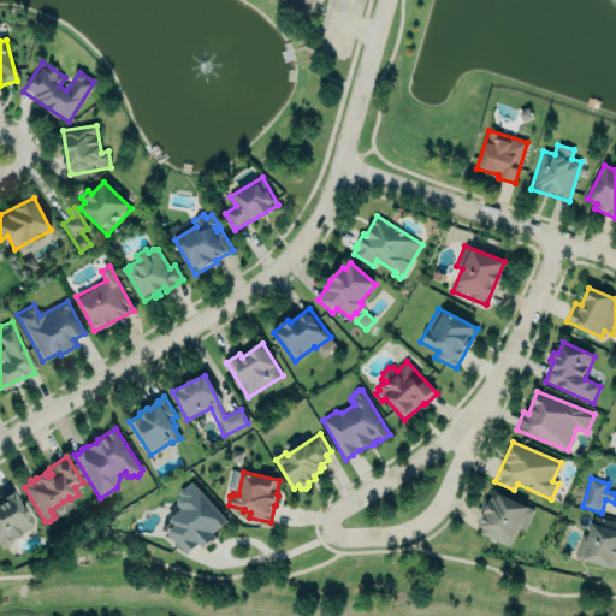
[(227,522),(194,484),(161,511),(175,525),(166,532),(188,557),(227,522)]
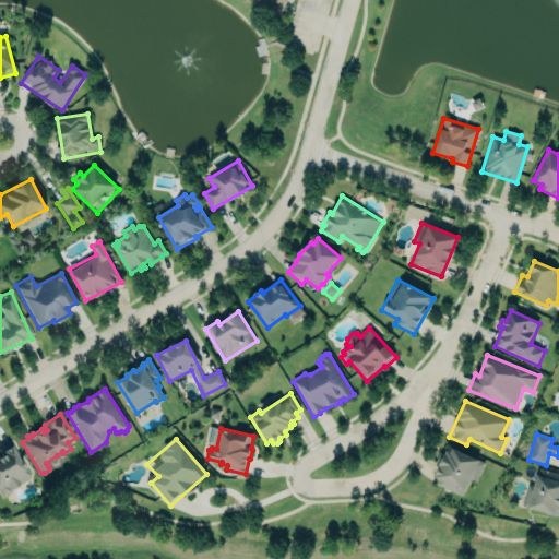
[(0,495),(31,478),(12,444),(0,451),(0,495)]
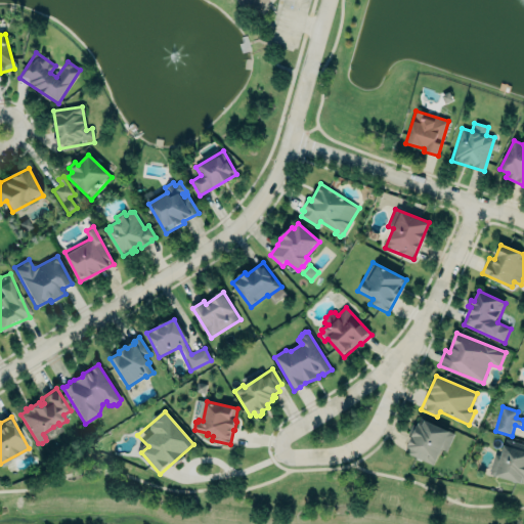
[(446,452),(454,433),(420,419),(404,452),(434,466),(440,449),(446,452)]
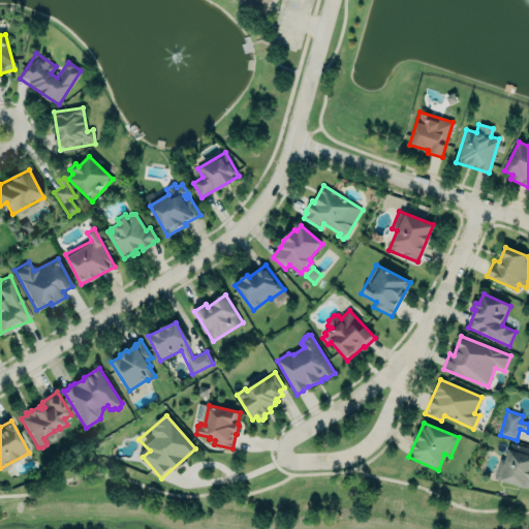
[(528,448),(510,443),(506,460),(500,459),(494,479),(528,489),(528,448)]
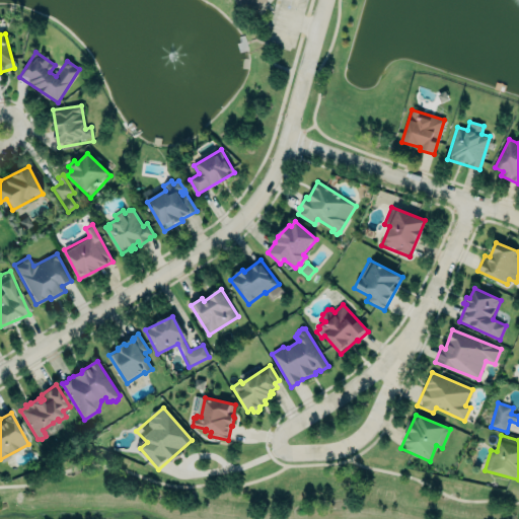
All buildings are outlined.
